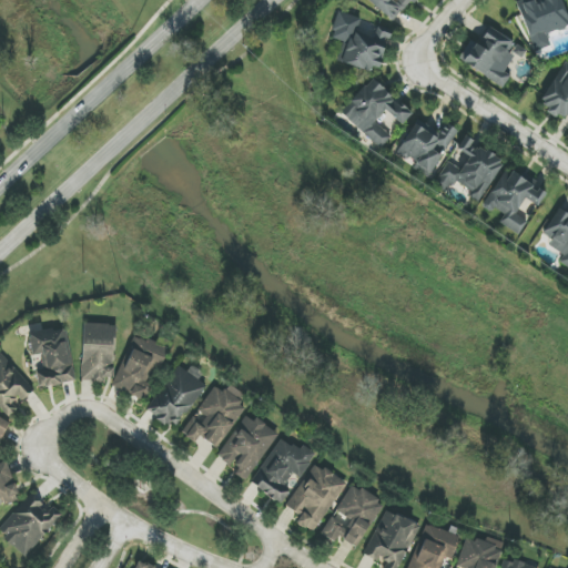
[(367,0),(394,23),(414,0),(367,0)]
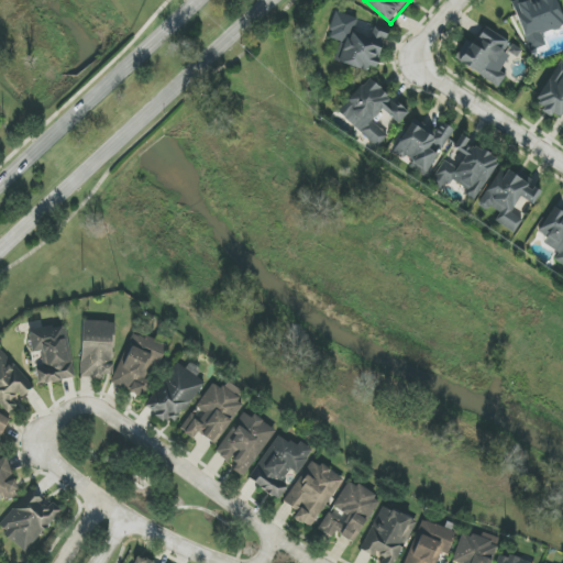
[(530,52),(547,45),(542,34),(562,26),(562,17),(556,0),(521,0),(512,3),(530,52)]
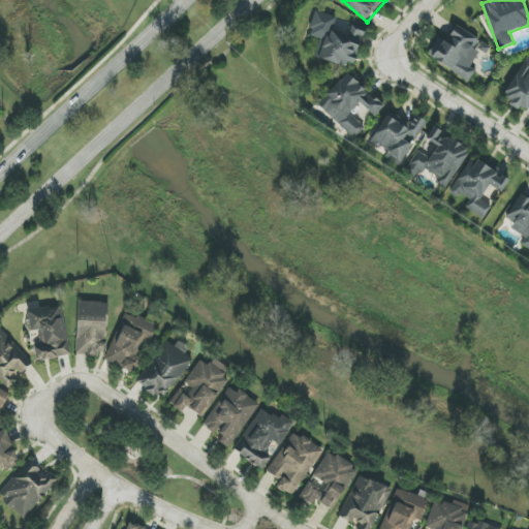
[(469,82),(475,71),(470,67),(479,52),(486,55),(491,47),(455,25),(444,41),(438,37),(427,56),(469,82)]
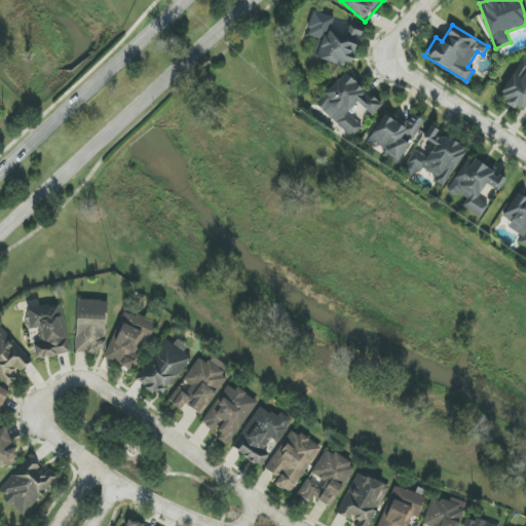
[(525,60),(523,58),(499,97),(525,112),(525,60)]
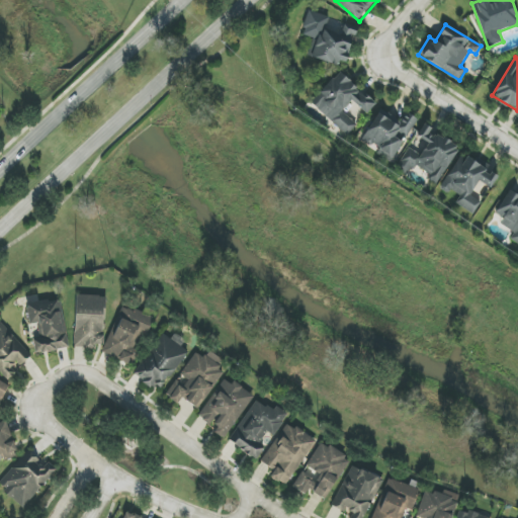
[(367,114),(376,104),(338,71),(311,103),(348,136),(357,125),(341,112),(351,101),(367,114)]
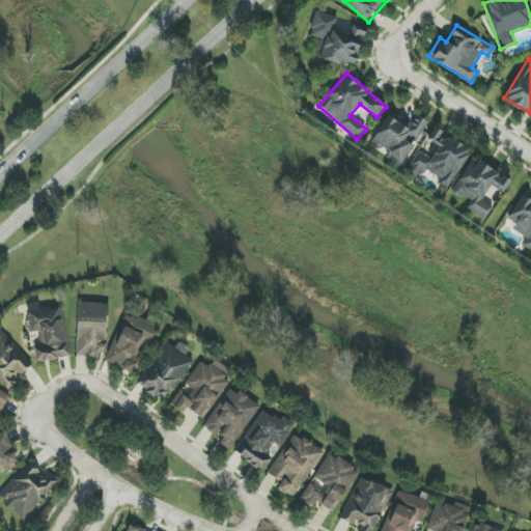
[(392,110),(370,143),(388,155),(386,157),(399,166),(429,123),(418,115),(412,123),(392,110)]
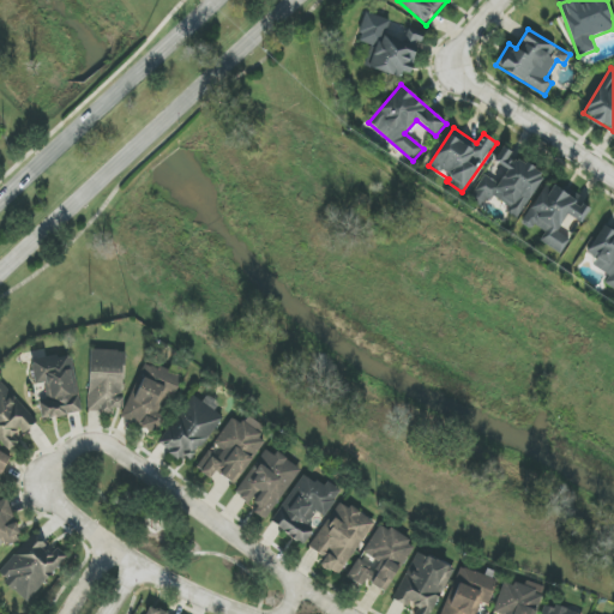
[(516,221),(546,176),(504,148),(494,161),(506,169),(503,174),(491,167),(469,198),(483,208),(492,196),(510,209),(506,214),(516,221)]
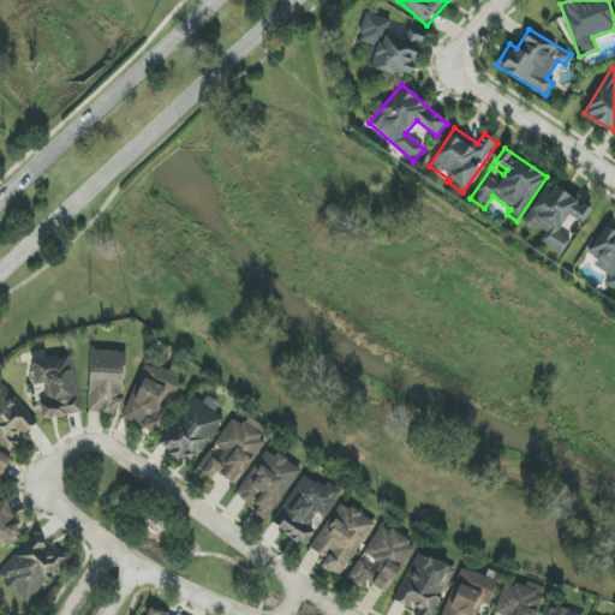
[(591,210),(547,184),(521,225),(532,231),(535,226),(545,233),(541,242),(562,255),(579,227),(580,228),(591,210)]
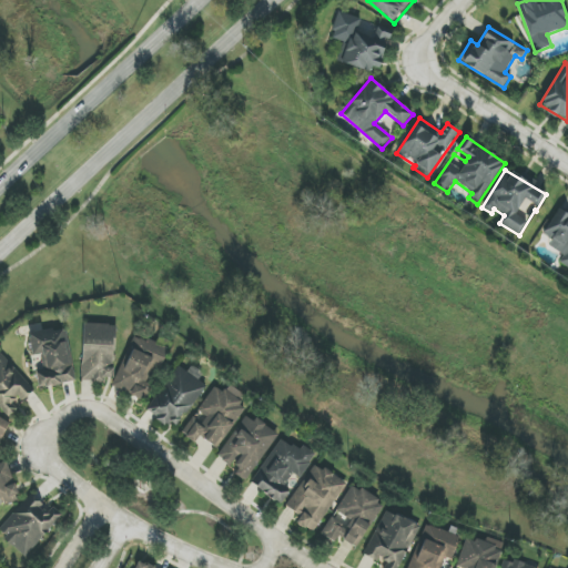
[(567,267),(567,214),(559,209),(544,233),(553,240),(548,245),(564,255),(559,262),(567,267)]
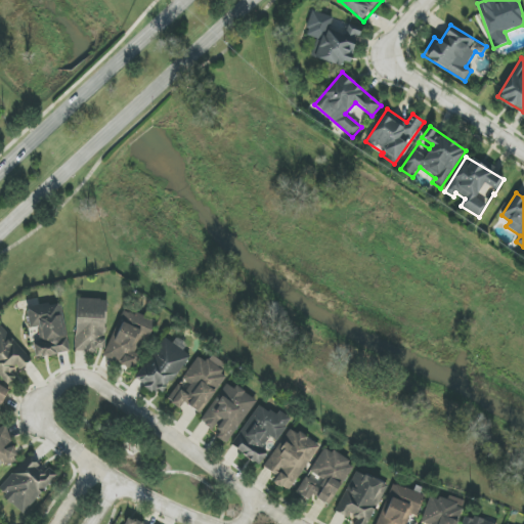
[(32,329),(38,328),(41,341),(33,342),(37,358),(70,352),(59,302),(39,306),(38,299),(26,301),(32,329)]
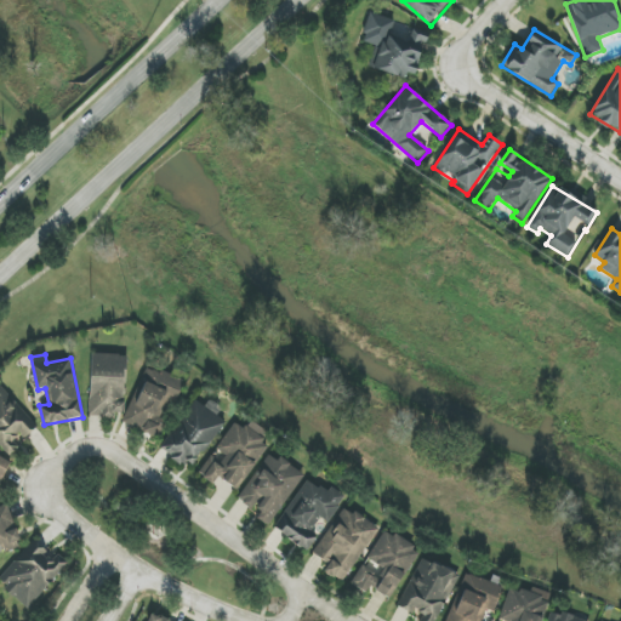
[(126,355),(91,354),(89,417),(114,417),(114,414),(124,414),(126,355)]
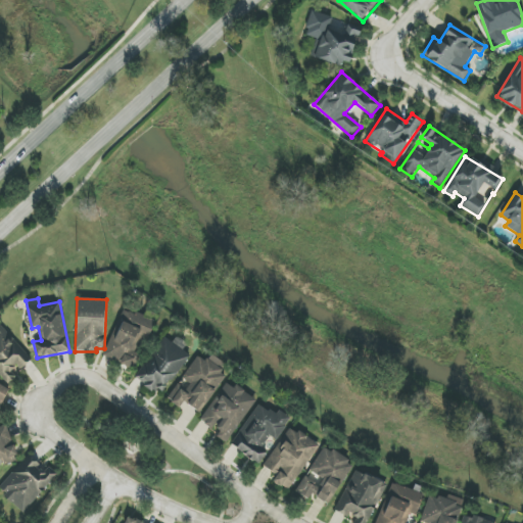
[(133,369),(139,354),(135,352),(141,338),(146,341),(154,321),(124,308),(103,357),(133,369)]
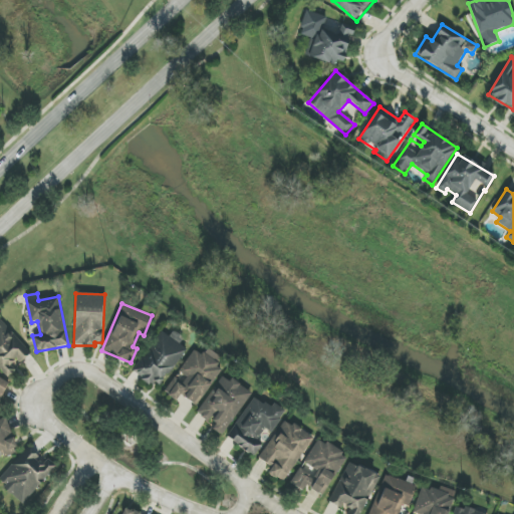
[(186,347),(180,344),(184,337),(173,330),(169,337),(159,331),(134,372),(161,390),(186,347)]
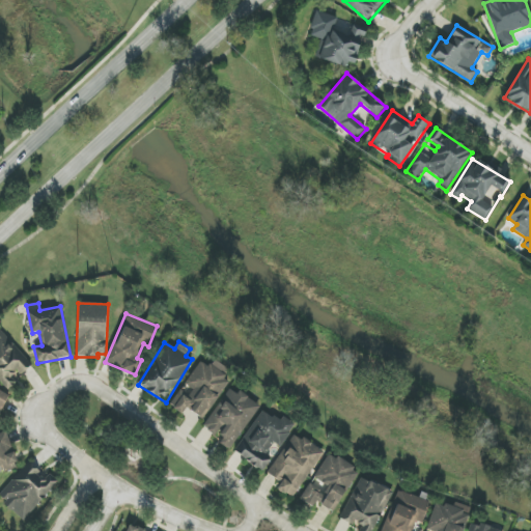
[(228,381),(224,379),(230,369),(214,360),(210,367),(199,361),(171,407),(184,414),(187,409),(205,420),(228,381)]
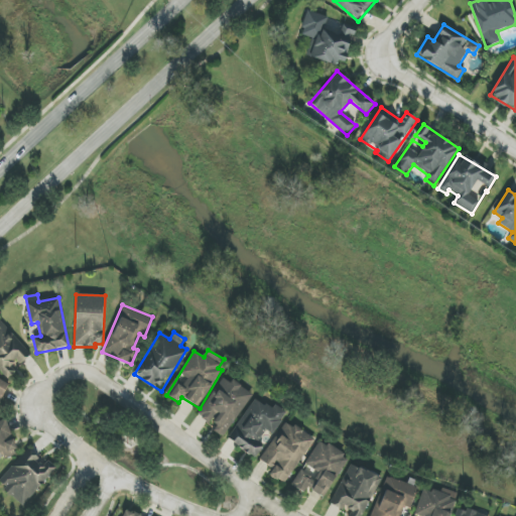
[(252,393),(232,380),(231,381),(223,376),(199,416),(217,426),(214,431),(225,438),(252,393)]
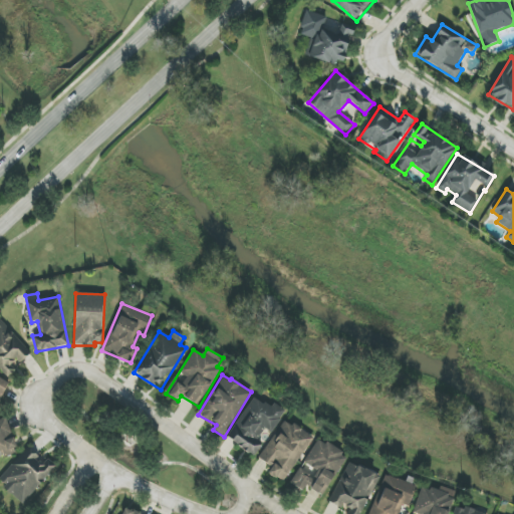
[(0,398),(8,381),(0,376),(0,398)]
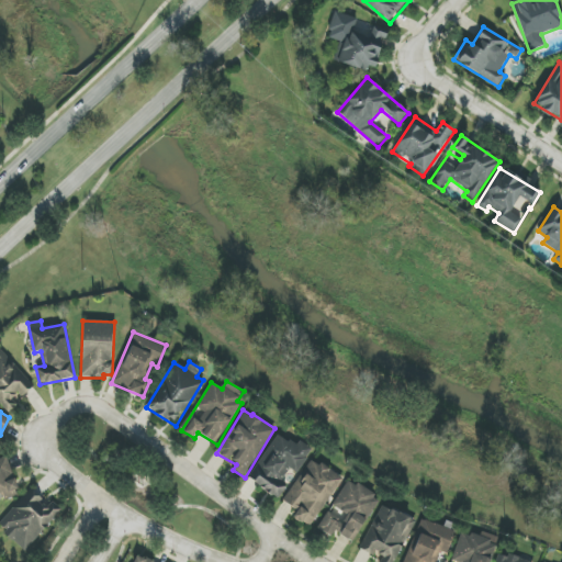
[(248,480),(280,499),(312,448),(300,440),(296,446),(277,434),(248,480)]
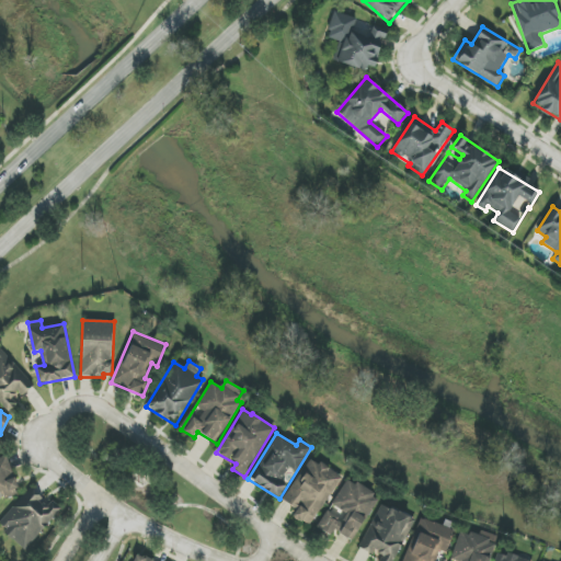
[(342,478),(311,457),(283,501),(297,510),(293,516),(310,527),(342,478)]
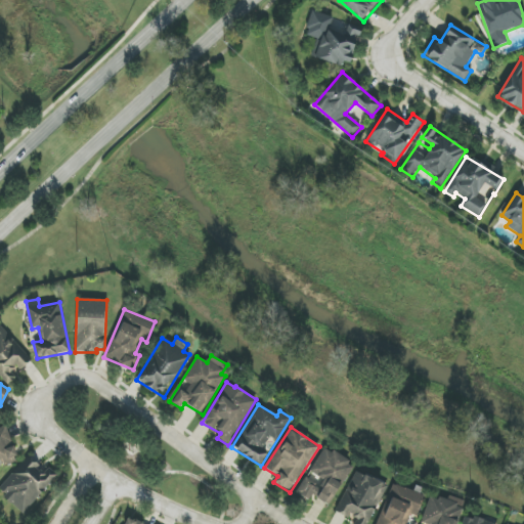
[(0,429),(0,460),(3,460),(4,466),(17,462),(7,428),(0,429)]
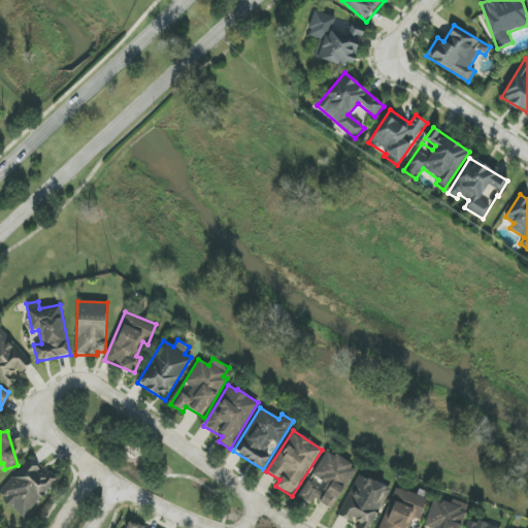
[(299,497),(311,504),(315,499),(333,509),(357,467),(325,450),(299,497)]
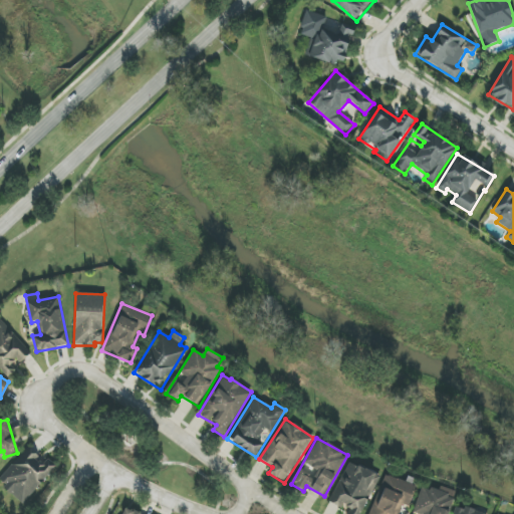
[(0,482),(22,504),(55,470),(30,446),(0,476),(0,482)]
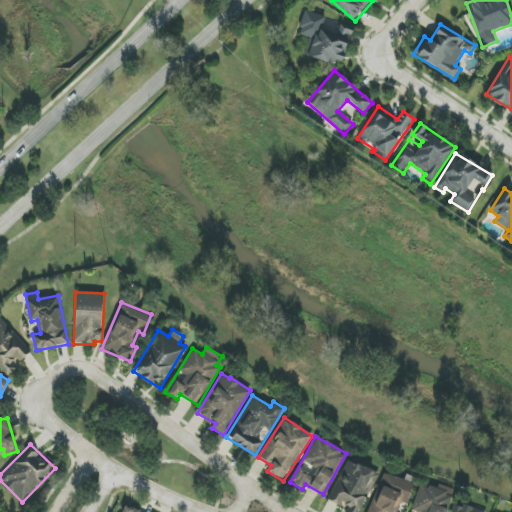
[(359,511),(379,475),(349,459),(327,501),(346,511),(345,511),(359,511)]
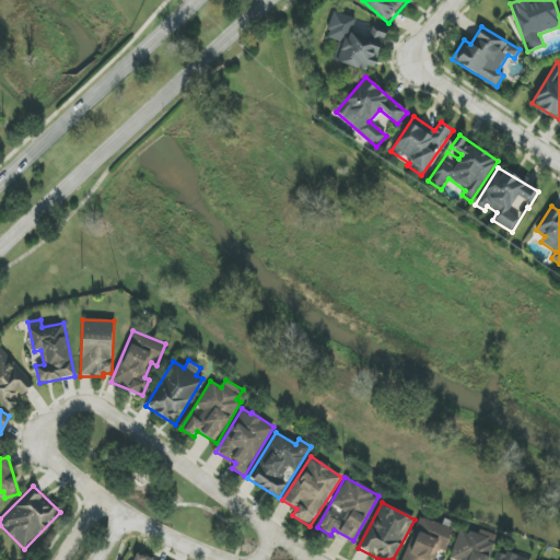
[(404,559),(433,559),(438,550),(444,552),(454,529),(421,517),(404,559)]
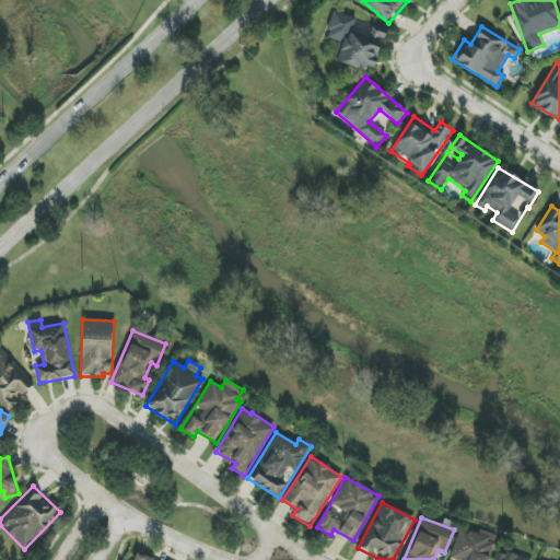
[(451,559),(454,559),(487,559),(494,537),(459,527),(451,559)]
